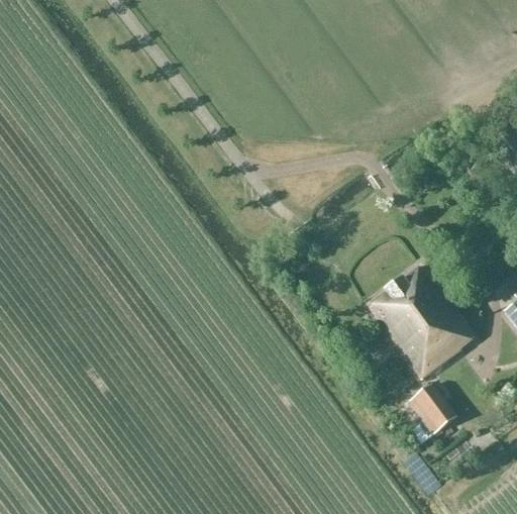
[(516,180),(516,121),(488,143),(516,180)]
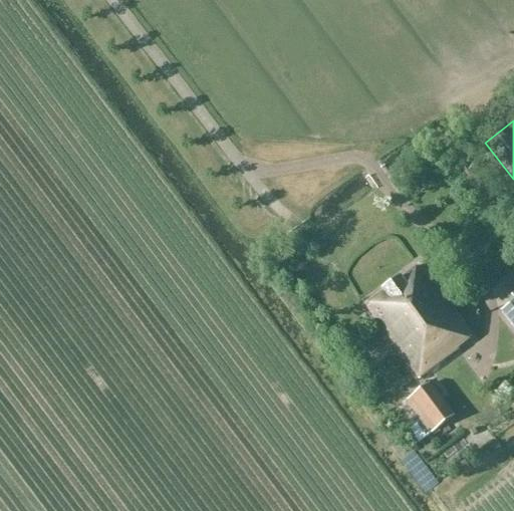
[(499,228),(490,234),(501,250),(510,244),(499,228)]
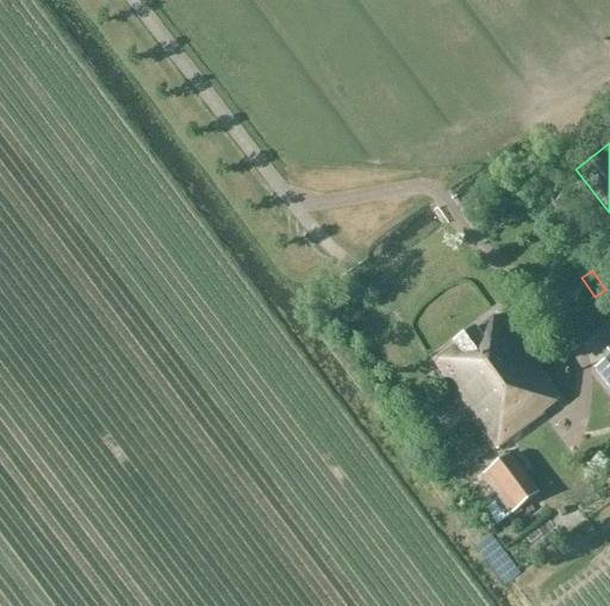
[(498,448),(559,399),(498,313),(433,361),(498,448)]
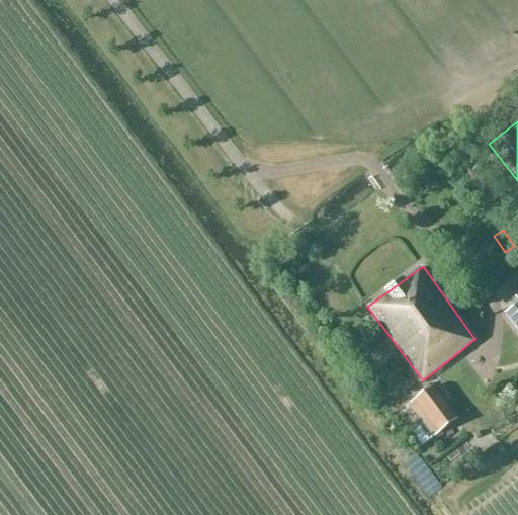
[(517,331),(517,269),(505,280),(517,295),(517,303),(504,314),(517,331)]
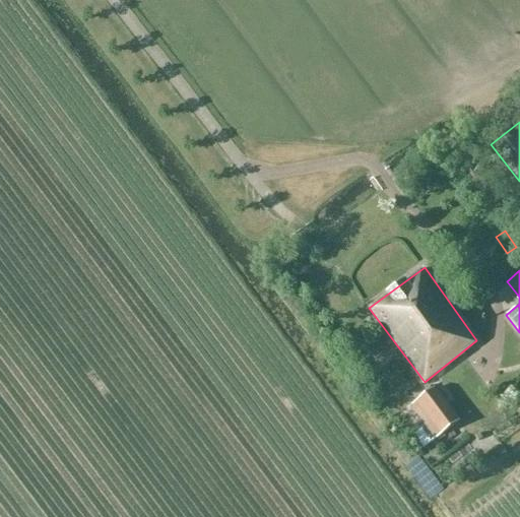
[(434,386),(411,403),(436,436),(459,418),(434,386)]
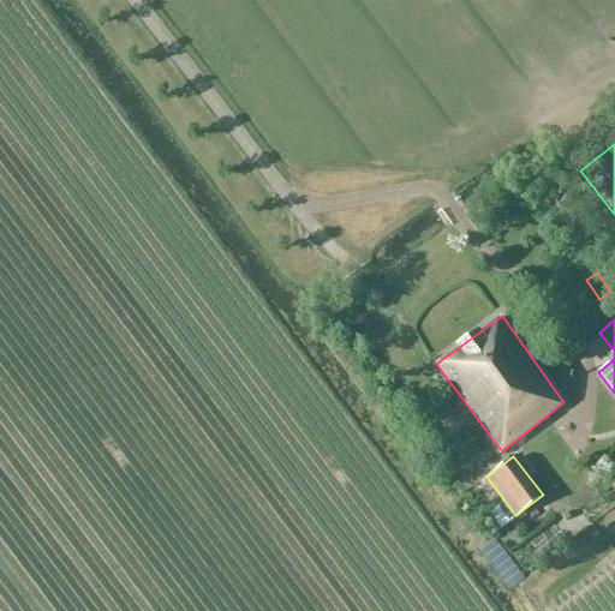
All buildings are outlined.
